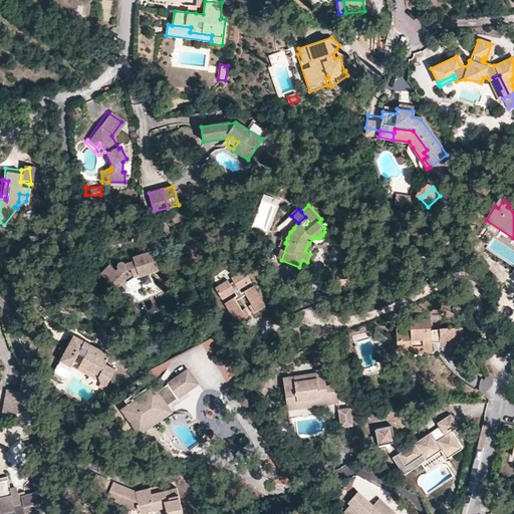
[(100,274),(114,288),(124,279),(126,282),(134,277),(133,273),(137,272),(139,275),(158,269),(152,251),(134,257),(135,261),(130,263),(124,264),(122,262),(119,263),(117,264),(118,267),(115,270),(109,264),(100,274)]
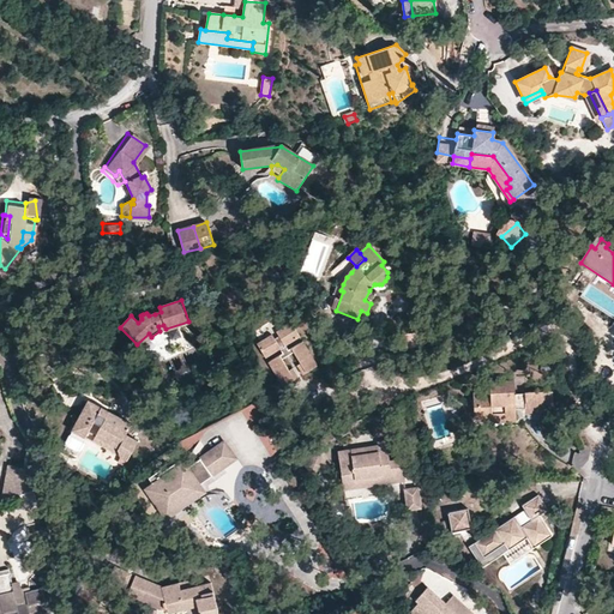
[(268,363),(277,379),(281,377),(286,385),(298,378),(293,368),(289,371),(282,359),(293,353),(300,365),(296,366),(302,374),(314,368),(309,360),(313,359),(302,342),(288,350),(286,347),(300,337),(290,323),(276,331),(278,336),(275,339),(271,335),(257,343),(265,357),(280,350),(282,354),(268,363)]
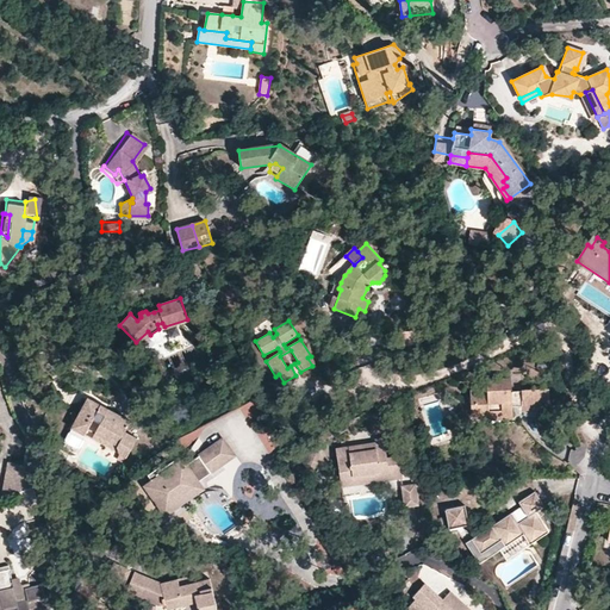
[(148,331),(136,342),(141,347),(151,336),(150,335),(148,331)]
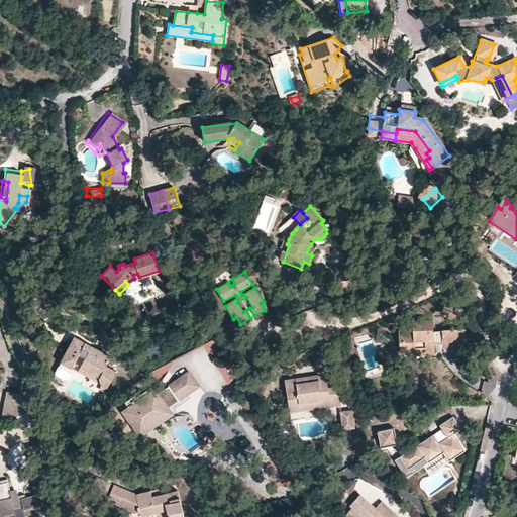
[(431,333),(431,330),(430,322),(410,323),(411,337),(408,337),(408,333),(396,334),(398,354),(412,354),(412,356),(432,355),(432,346),(432,342),(440,342),(440,345),(440,347),(454,347),(453,331),(440,331),(439,330),(436,330),(436,333),(431,333)]
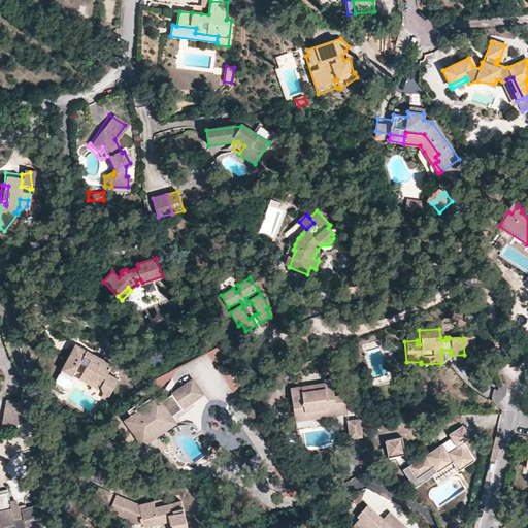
[(472,337),(463,338),(464,355),(473,354),(472,337)]
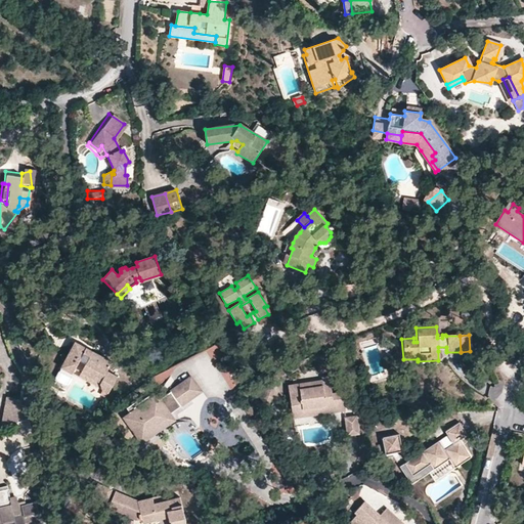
[(86,348),(80,345),(75,343),(71,352),(61,367),(69,370),(75,368),(79,360),(82,361),(86,363),(84,367),(81,372),(88,376),(100,383),(102,390),(108,393),(118,376),(107,370),(112,361),(92,351),(90,355),(84,352),(86,348)]
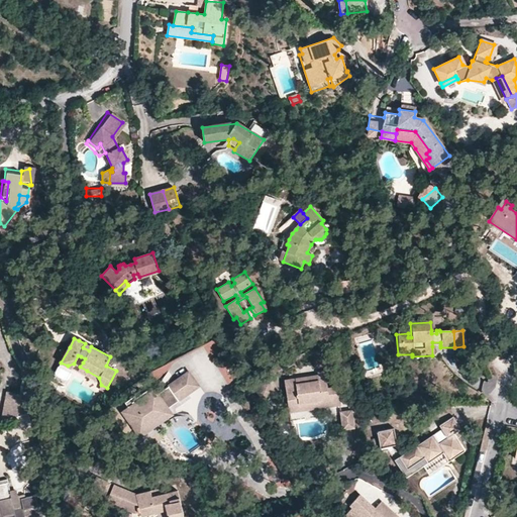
[(237,377),(227,350),(214,356),(224,383),(237,377)]
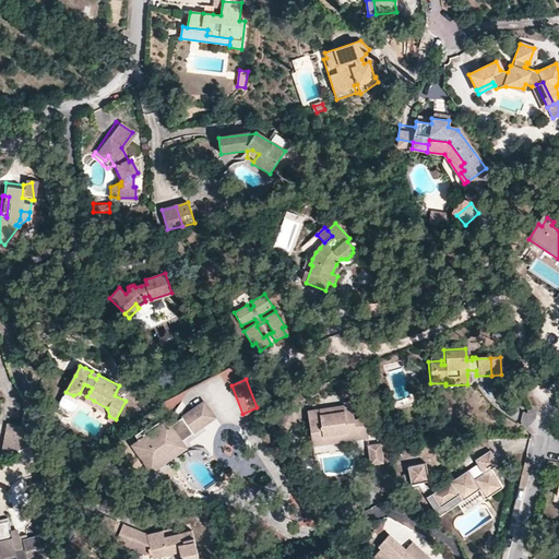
[(84,384),(80,393),(86,396),(90,392),(92,388),(87,385),(84,384)]
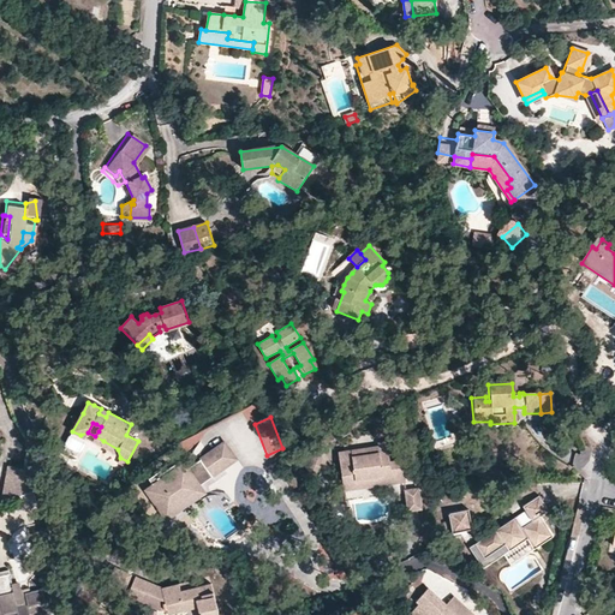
[(81,435),(72,431),(70,436),(83,443),(88,433),(81,435)]
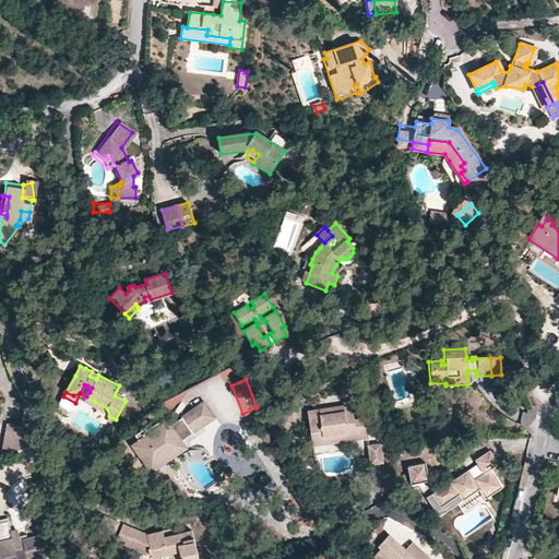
[(84,403),(97,409),(109,416),(107,408),(94,401),(86,396),(84,403)]
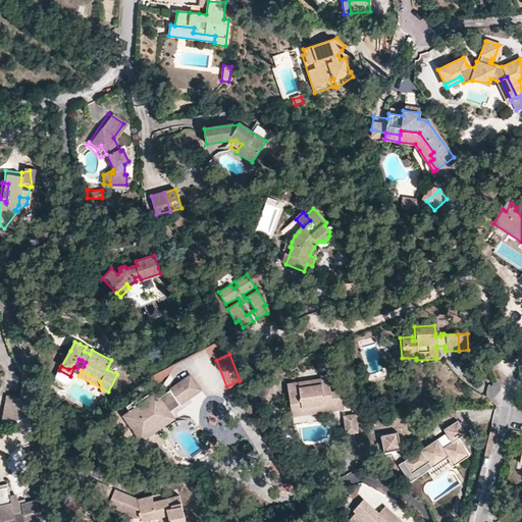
[(191,370),(170,384),(173,389),(183,383),(190,394),(201,385),(191,370)]
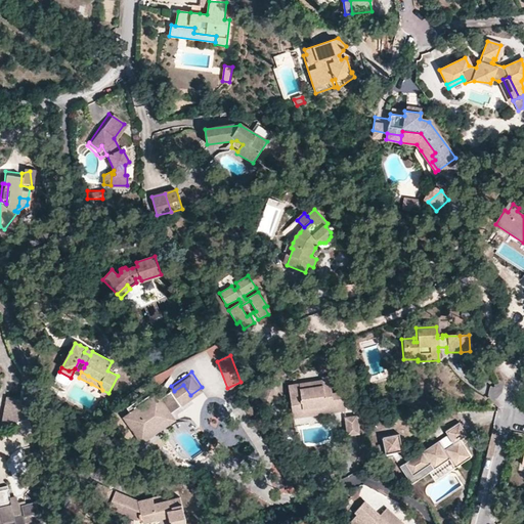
[(332,384),(330,374),(320,375),(321,378),(322,386),(330,384),(332,384)]
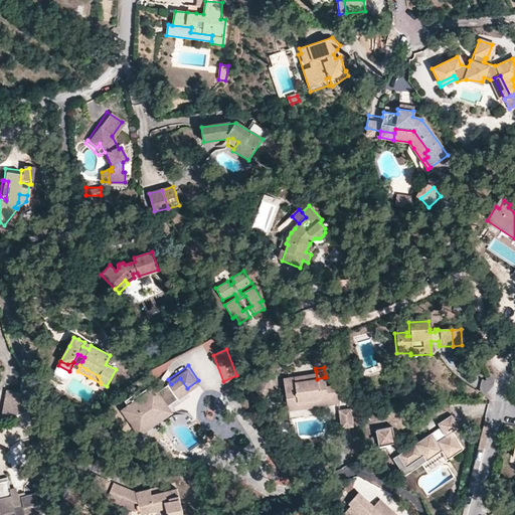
[(294,382),(284,383),(288,407),(299,406),(298,398),(319,395),(319,397),(326,396),(327,401),(338,400),(336,382),(325,384),(324,377),(317,379),(316,371),(304,373),(305,378),(294,379),(294,382)]
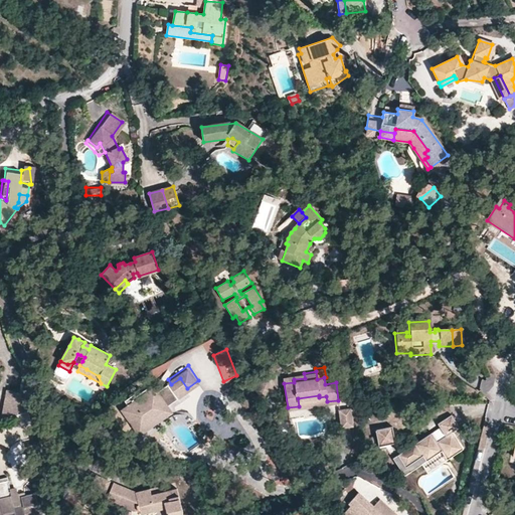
[(283,376),(284,383),(294,382),(294,379),(305,378),(304,373),(283,376)]
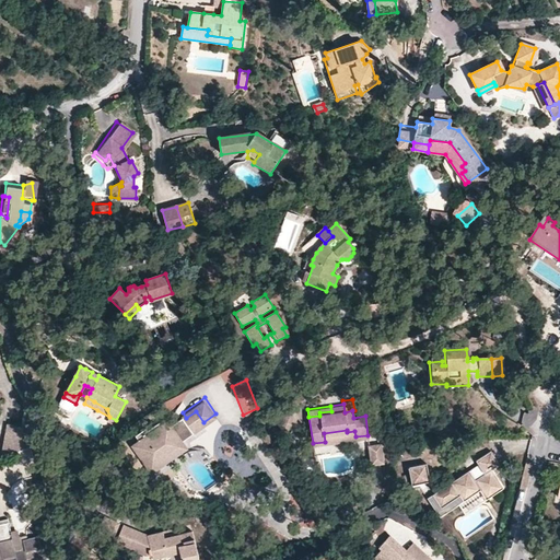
[(133,440),(143,454),(150,450),(156,459),(177,445),(170,434),(176,429),(182,436),(203,422),(196,411),(186,418),(183,412),(172,421),(167,416),(161,421),(159,418),(148,426),(146,423),(136,431),(139,436),(133,440)]
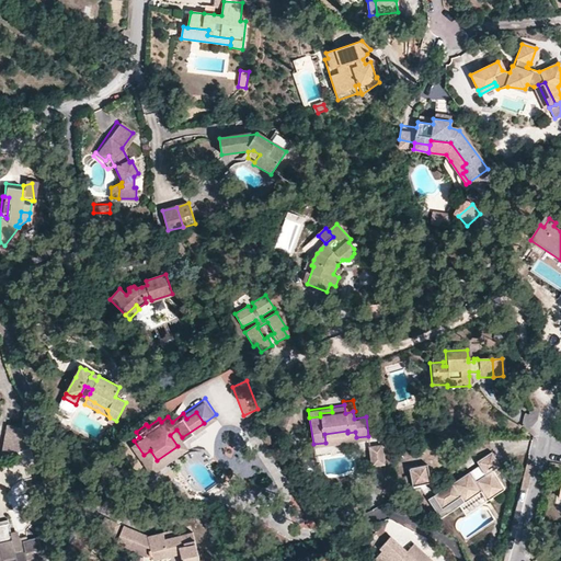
[(297,432),(289,418),(276,425),(284,439),(297,432)]
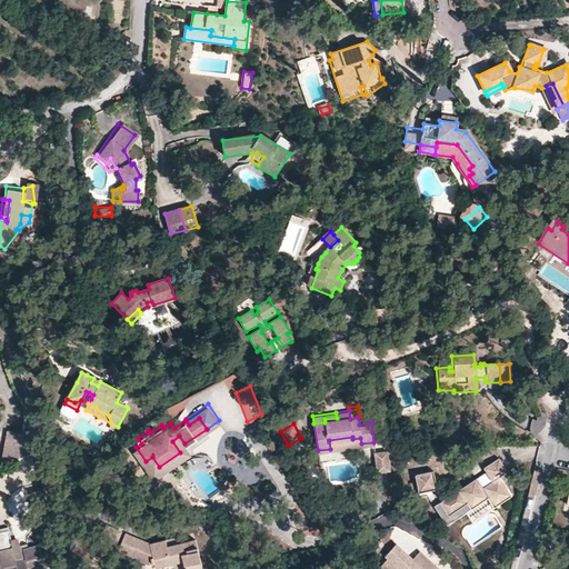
[(6,440),(22,442),(23,435),(7,432),(6,440)]
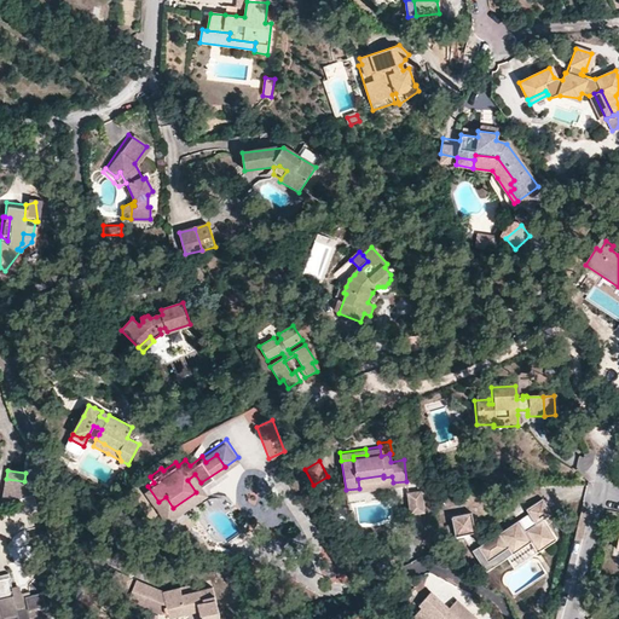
[(166,497),(158,502),(168,516),(206,490),(201,482),(195,474),(187,480),(196,492),(173,508),(166,497)]
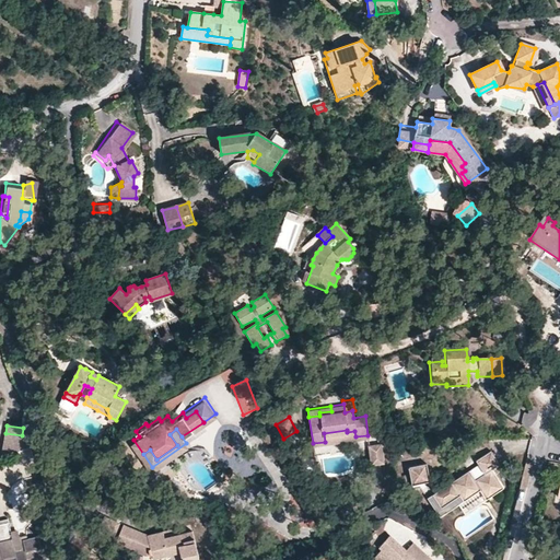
[(324,433),(325,442),(356,436),(354,431),(347,432),(347,430),(324,433)]
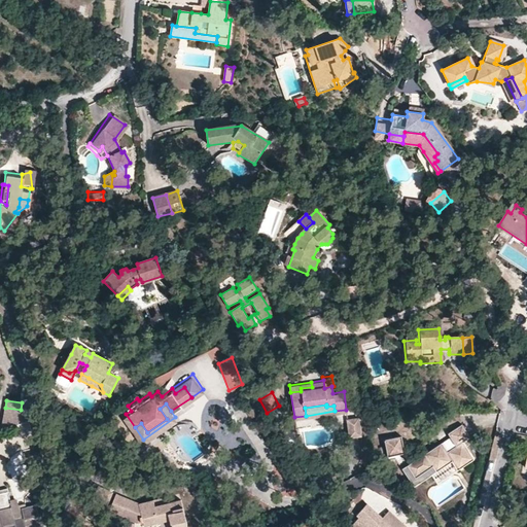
[(5,408),(0,429),(18,425),(21,410),(5,408)]
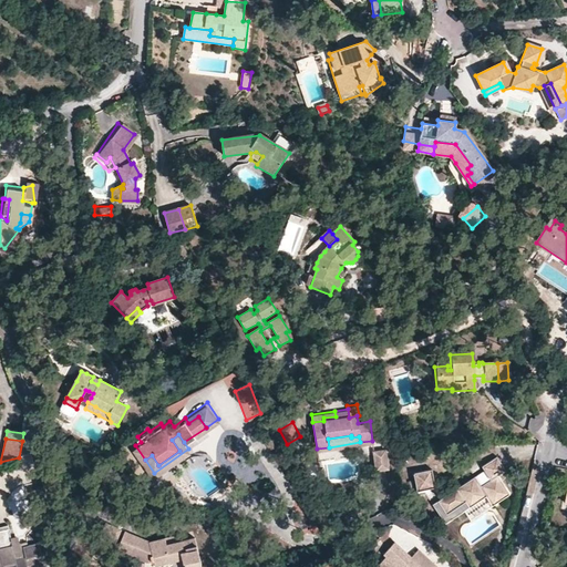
[(384,445),(372,447),(375,466),(388,464),(384,445)]
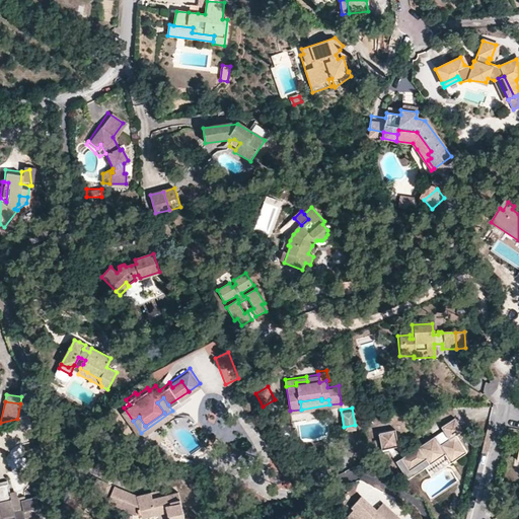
[(174,420),(170,423),(174,430),(186,429),(186,418),(178,418),(174,420)]
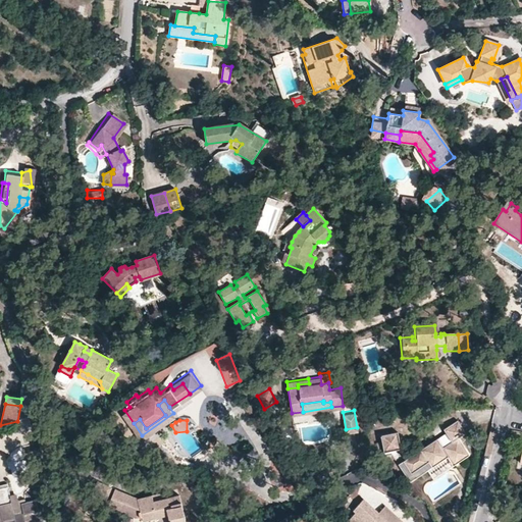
[(436,441),(403,464),(412,476),(428,465),(432,469),(447,459),(454,468),(469,457),(458,439),(465,434),(457,422),(442,431),(451,445),(442,450),(436,441)]
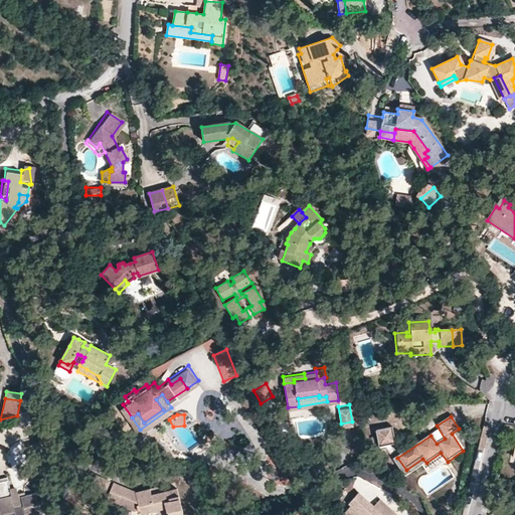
[(391,425),(375,430),(378,446),(395,443),(391,425)]
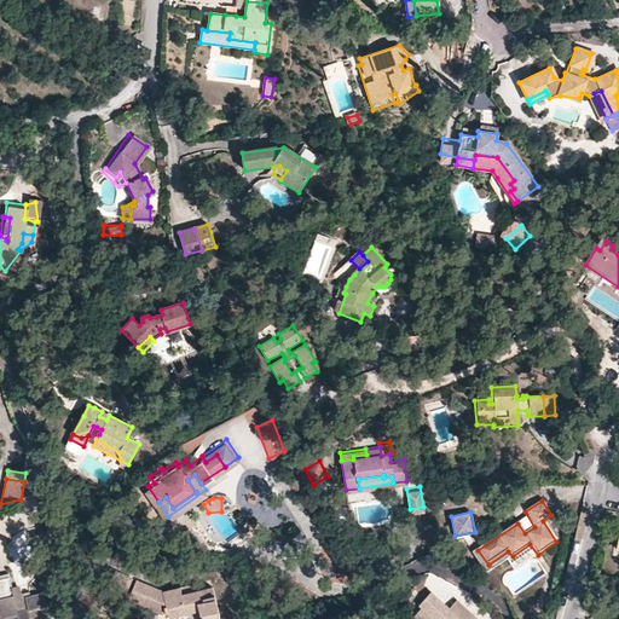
[(10,578),(4,579),(9,597),(13,596),(12,588),(10,578)]
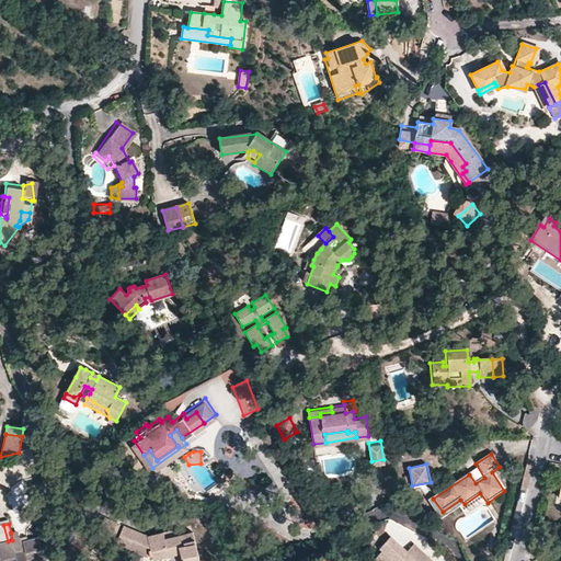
[(27,539),(26,537),(20,538),(12,540),(8,541),(3,525),(0,525),(0,560),(43,560),(38,538),(27,539)]
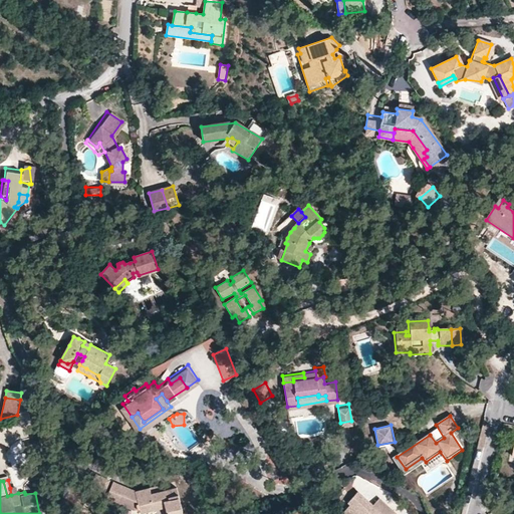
[(137,492),(113,482),(107,498),(135,509),(139,508),(141,513),(166,506),(167,513),(183,513),(176,488),(151,494),(150,489),(137,492)]
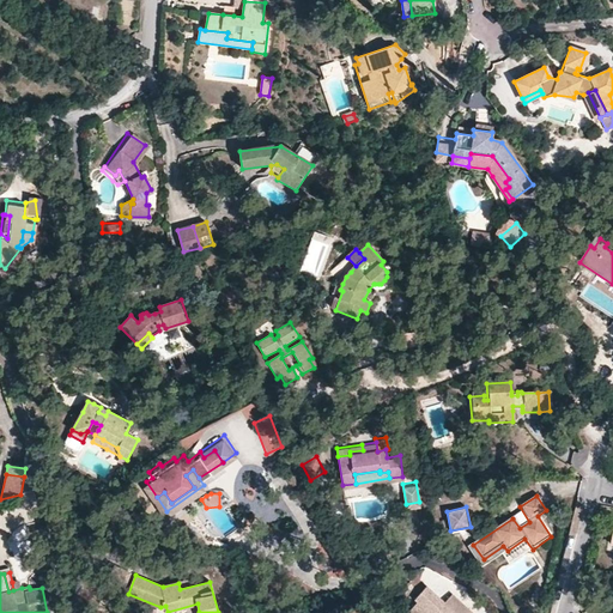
[(13,590),(22,588),(19,581),(12,582),(13,590)]
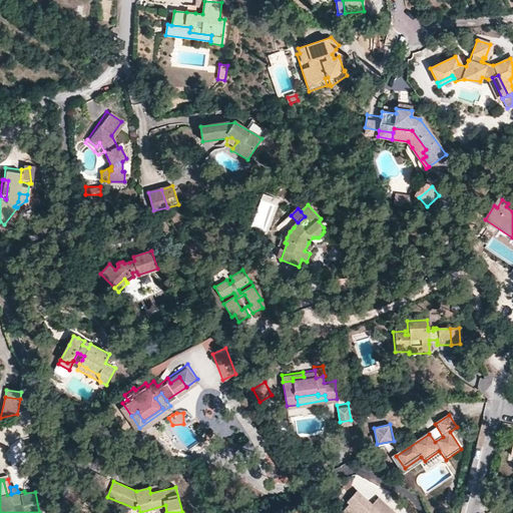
[(361,512),(371,502),(356,490),(347,501),(351,504),(343,512),(361,512)]
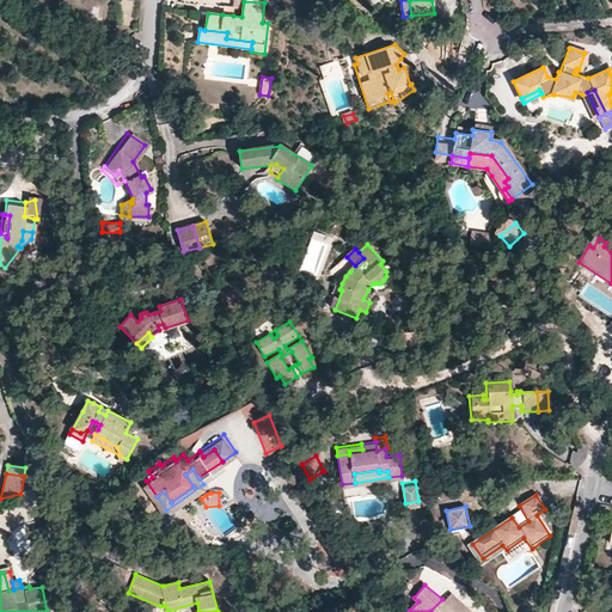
[(461,611),(465,607),(446,593),(442,599),(430,611),(461,611)]
